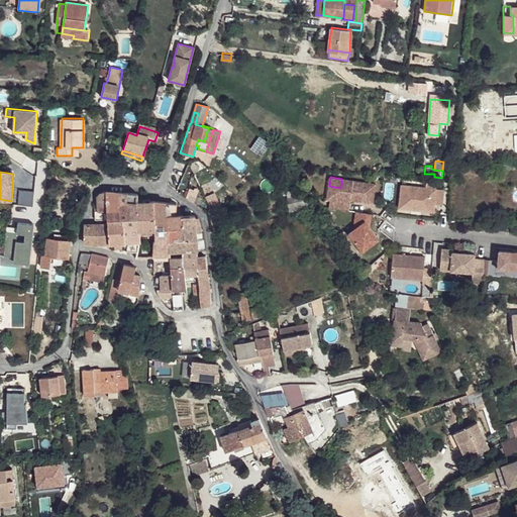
[(347,199),(350,199),(374,203),(376,184),(341,179),(340,188),(329,186),(327,199),(330,200),(329,207),(345,209),(347,199)]
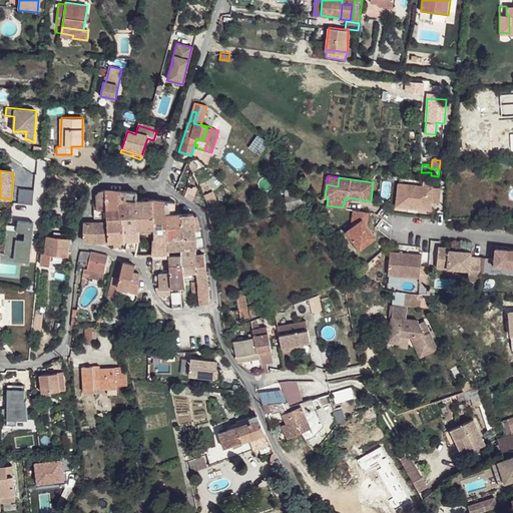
[(433,185),(399,182),(396,205),(409,206),(409,201),(419,202),(419,207),(431,208),(432,200),(433,185)]
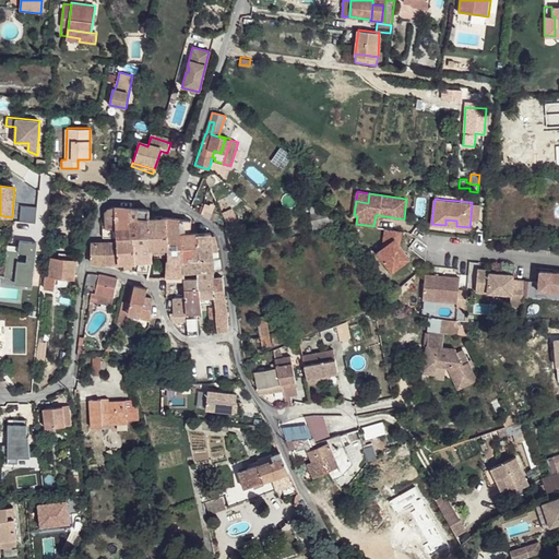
[(479,203),(472,202),(471,218),(478,219),(479,203)]
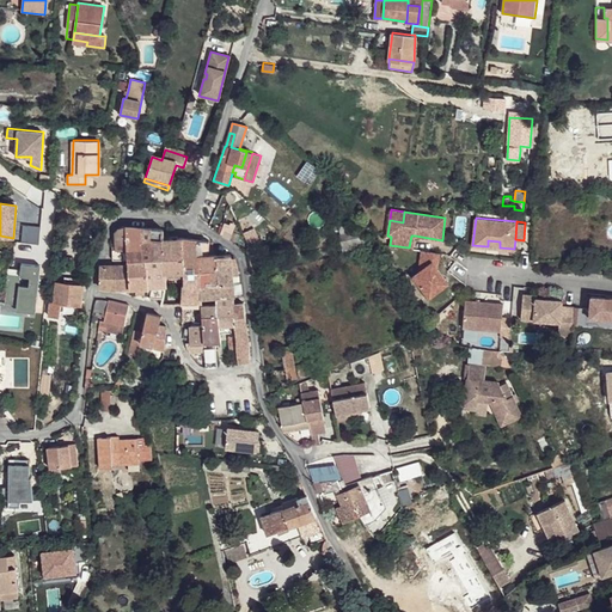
[(38,243),(41,226),(23,224),(22,240),(38,243)]
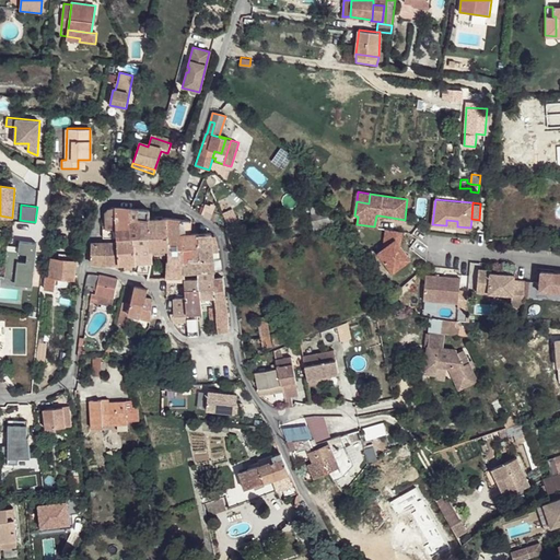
[(106,221),(116,220),(115,207),(113,207),(108,210),(106,212),(106,221)]
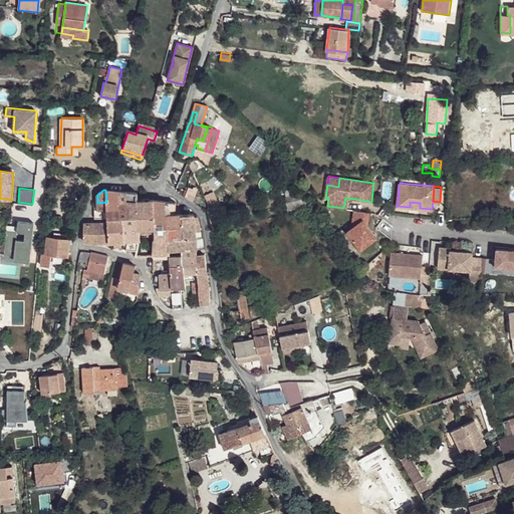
[(107,211),(119,210),(118,191),(105,190),(106,202),(106,206),(107,210),(107,211)]
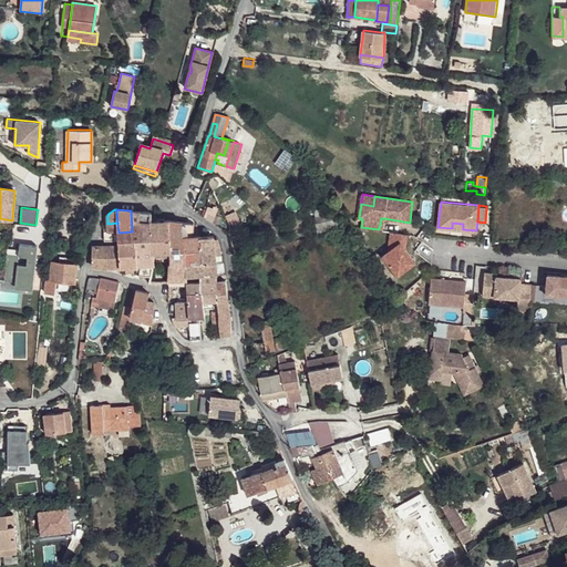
[(135,240),(153,239),(152,222),(152,217),(151,212),(131,210),(132,232),(133,240),(135,240)]
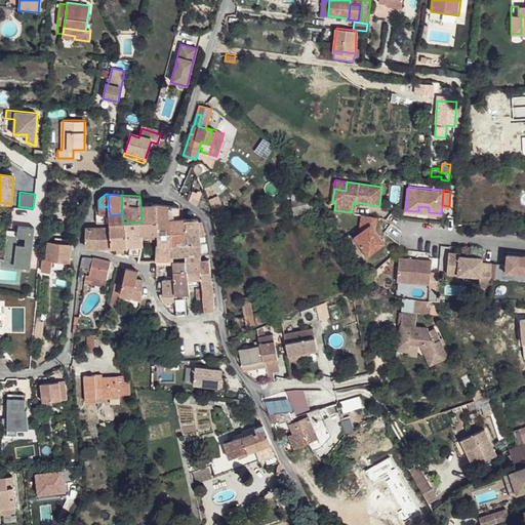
[(293,211),(314,205),(311,195),(290,201),(293,211)]
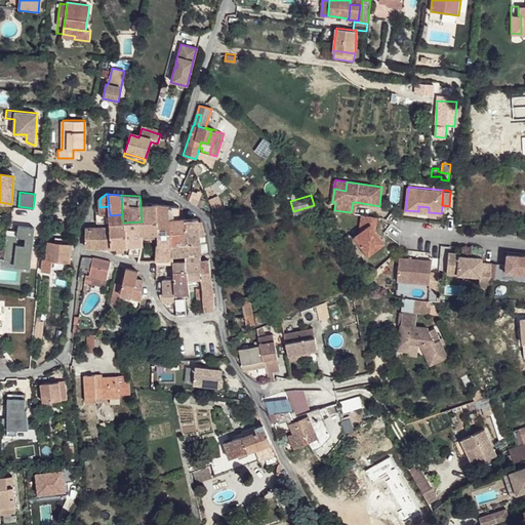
[(142,221),(143,233),(158,233),(158,220),(157,220),(156,204),(148,205),(147,201),(140,201),(140,205),(142,221)]
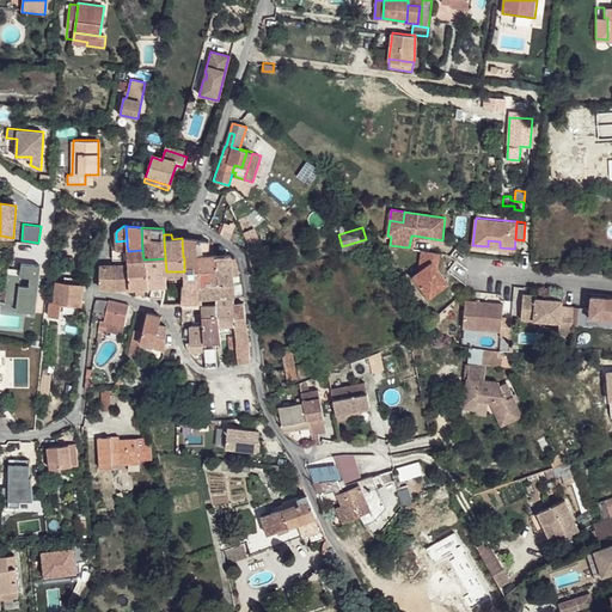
[(200,283),(219,282),(218,255),(209,255),(209,242),(182,238),(183,257),(184,257),(184,271),(184,274),(185,285),(200,283)]
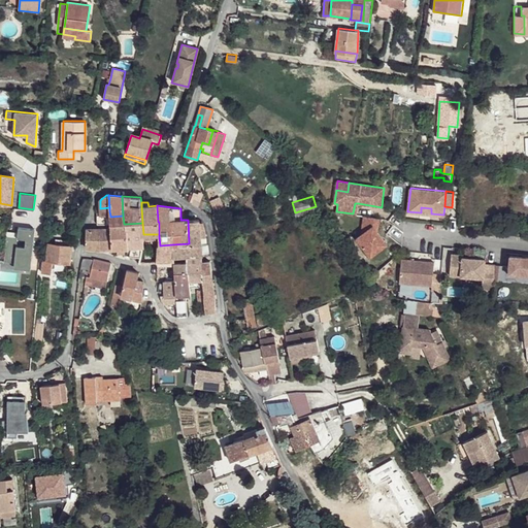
[(296,217),(317,210),(316,206),(295,212),(296,217)]
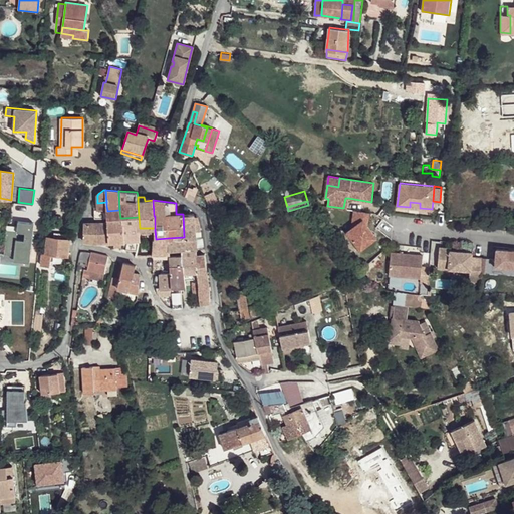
[(97,218),(107,218),(107,211),(107,210),(102,211),(102,212),(97,213),(97,218)]
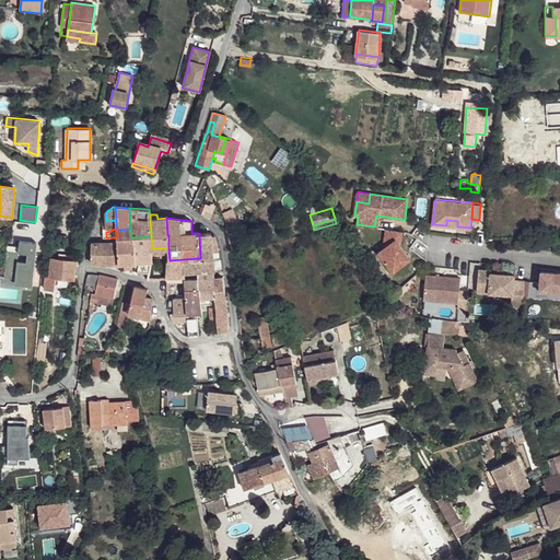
[(403,231),(385,229),(384,236),(388,237),(392,242),(383,247),(377,251),(391,271),(409,260),(400,246),(396,240),(401,240),(403,231)]
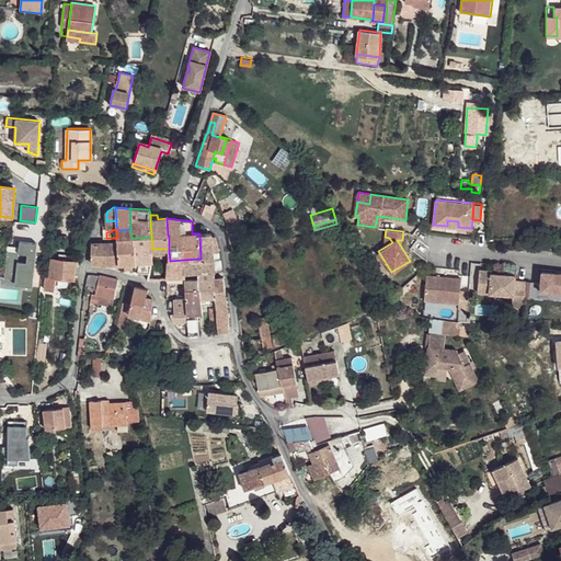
[(213,232),(199,233),(201,259),(214,258),(214,252),(219,251),(218,242),(214,243),(213,237),(213,232)]
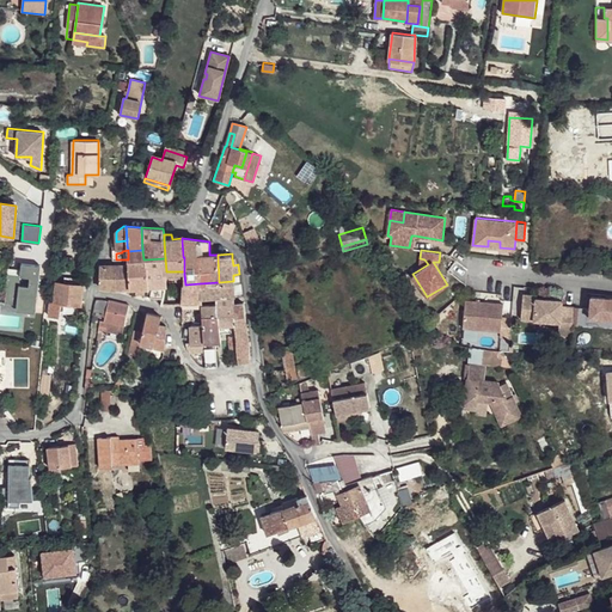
[(146,259),(148,288),(151,288),(165,286),(166,286),(166,285),(166,275),(166,271),(165,258),(146,259)]
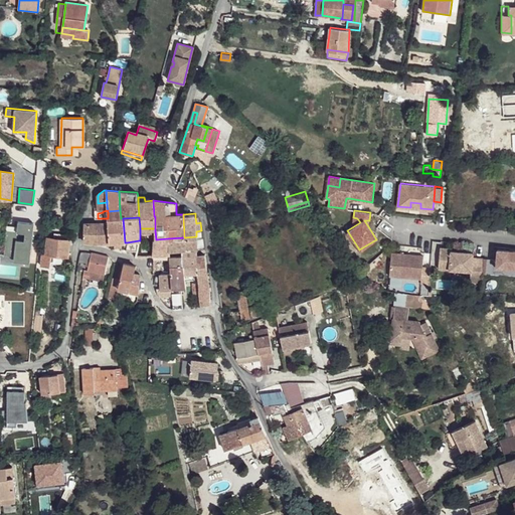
[(122,242),(125,242),(123,218),(121,218),(108,218),(108,223),(99,223),(98,243),(114,242),(122,242)]
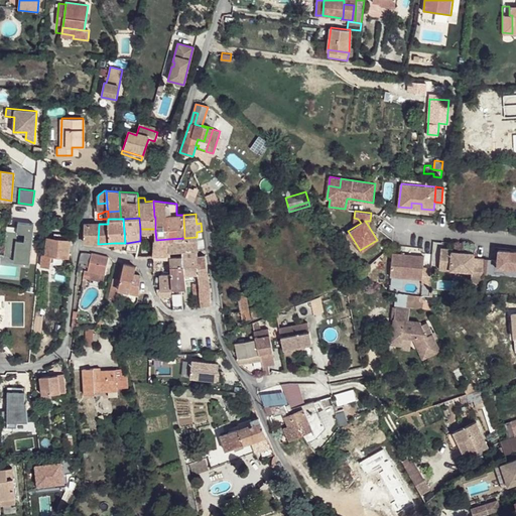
[(17,232),(7,231),(4,255),(31,258),(34,224),(18,222),(17,232)]
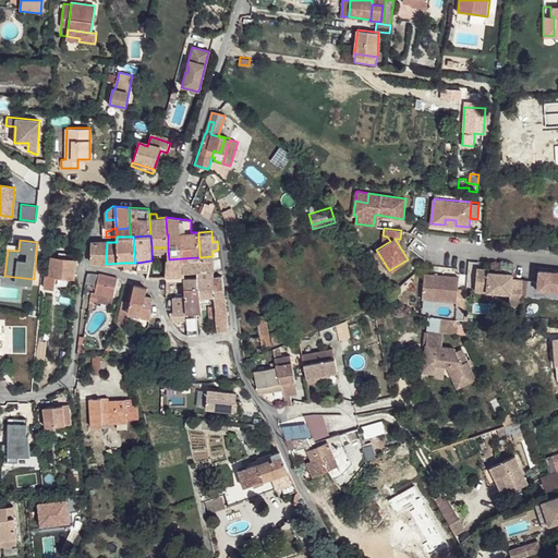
[(91,262),(106,264),(107,242),(92,242),(91,262)]
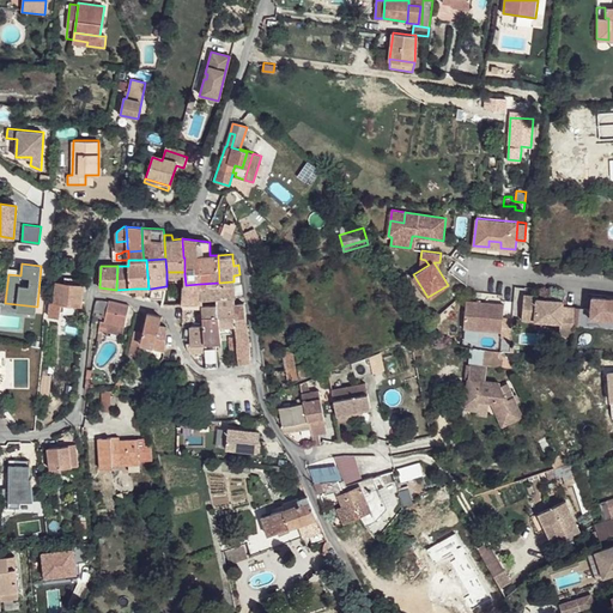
[(202,298),(217,297),(235,296),(234,281),(219,283),(200,284),(202,298)]
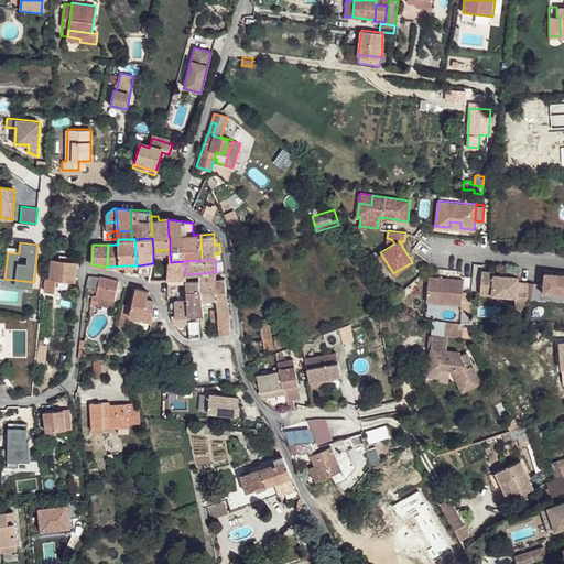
[(75,282),(77,263),(71,263),(60,261),(53,261),(51,279),(47,279),(45,291),(55,292),(56,281),(75,282)]
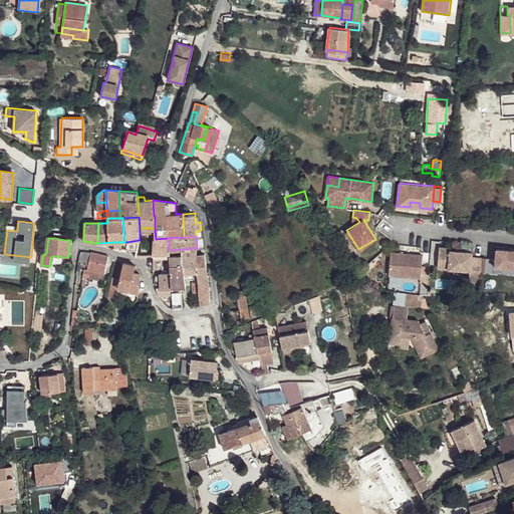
[(153,253),(170,252),(170,250),(168,238),(156,239),(154,239),(153,239),(154,242),(153,253)]
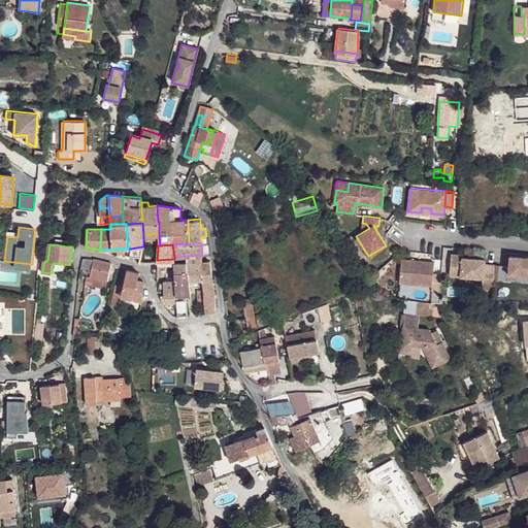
[(130,256),(140,258),(142,249),(142,246),(130,249),(130,251),(130,256)]
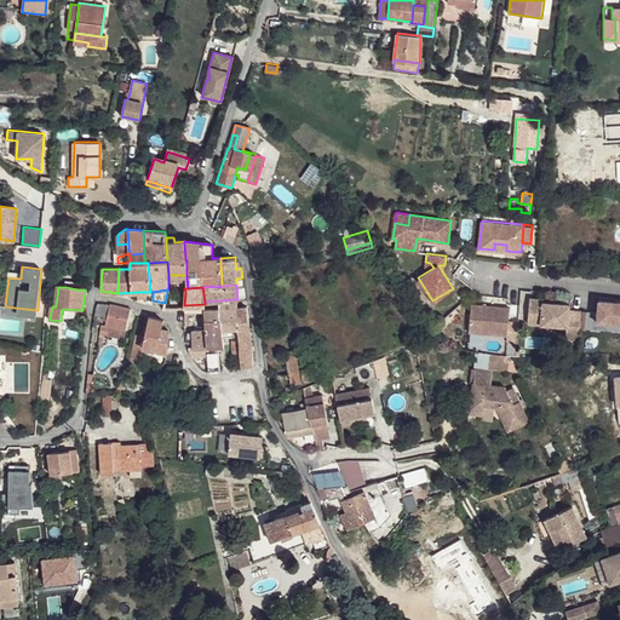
[(184,309),(185,309),(184,305),(185,292),(167,292),(165,303),(164,309),(173,309),(184,309)]
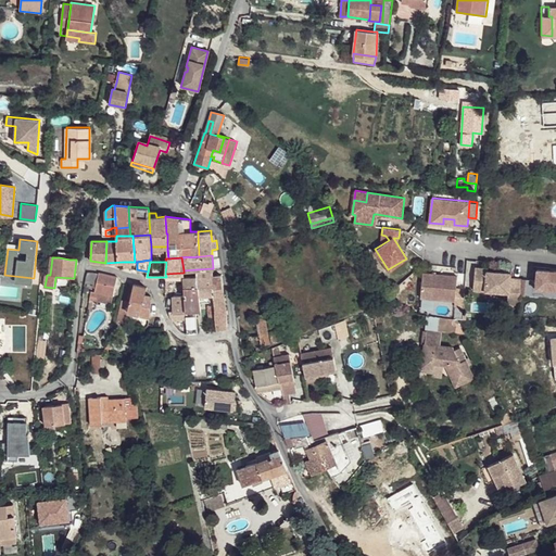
[(487,267),(475,266),(472,289),(507,292),(507,303),(518,304),(519,294),(520,278),(509,277),(510,273),(487,270),(487,267)]
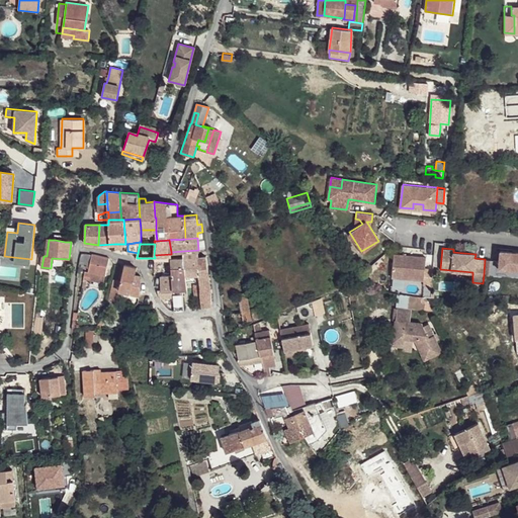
[(499,260),(485,259),(484,274),(498,275),(498,268),(517,269),(517,251),(500,250),(499,260)]
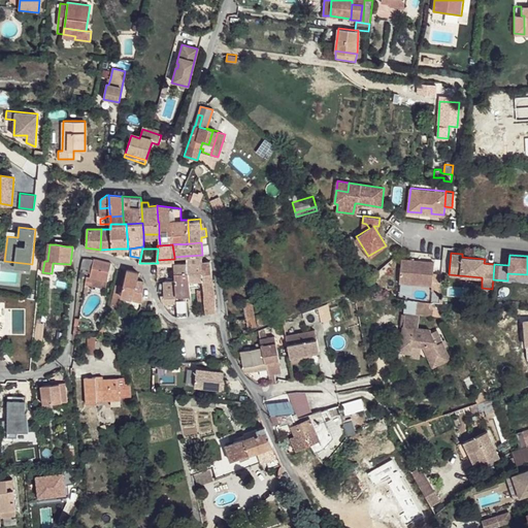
[(88,285),(104,289),(110,263),(97,260),(94,259),(91,274),(89,277),(88,285)]
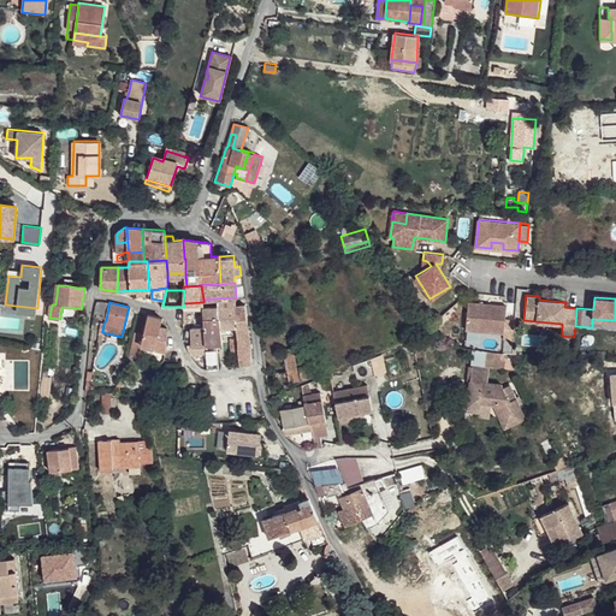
[(505,306),(467,302),(465,327),(503,331),(505,306)]
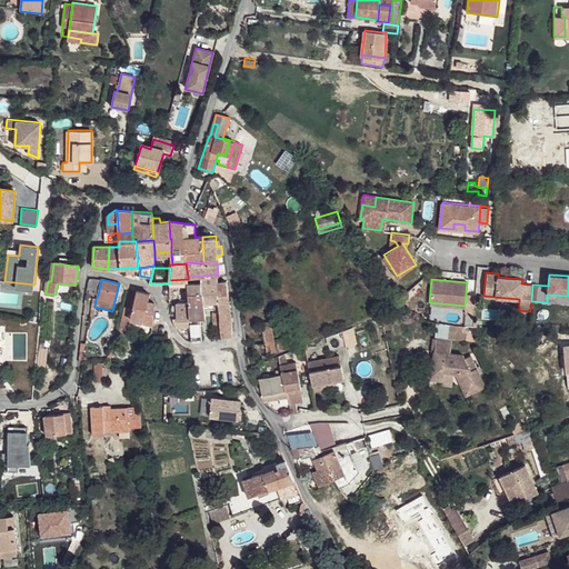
[(213,301),(219,300),(218,281),(203,282),(206,301),(213,301)]
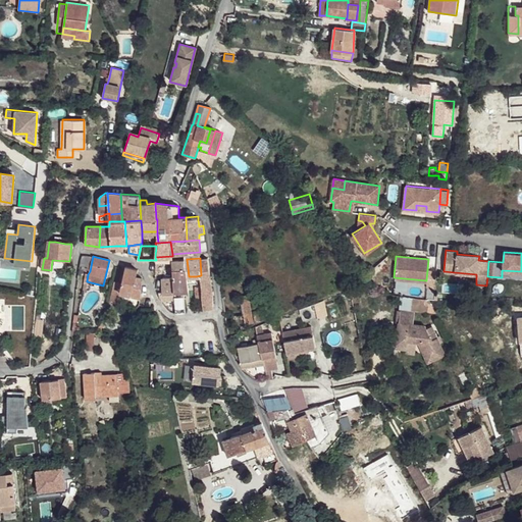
[(202,294),(214,292),(208,258),(201,258),(200,258),(201,275),(201,278),(202,285),(202,294)]
